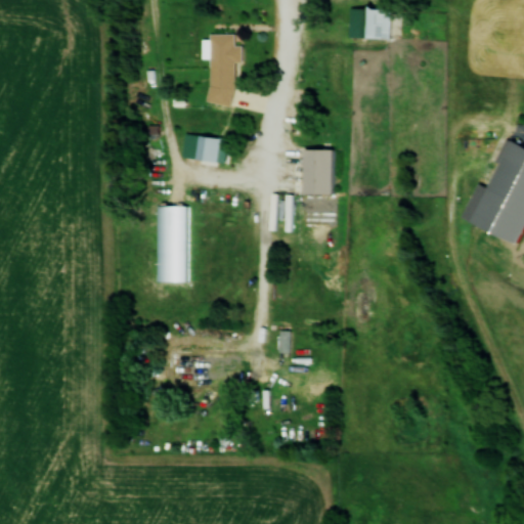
[(390,37),(391,8),(350,7),(349,36),(390,37)]
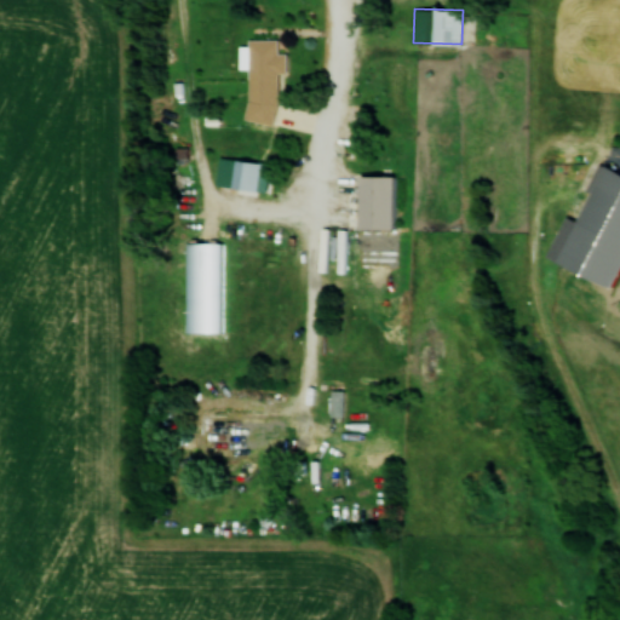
[(248,122),(275,122),(276,73),(287,73),(287,53),(277,53),(277,40),(248,40),(248,122)]
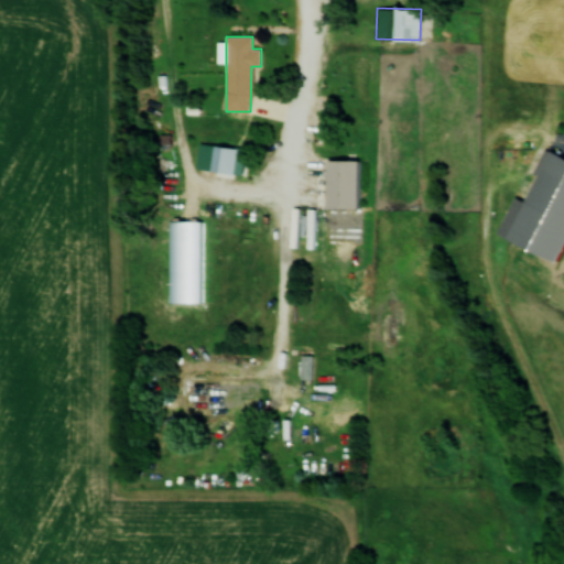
[(207,145),(207,171),(240,171),(240,145),(207,145)]
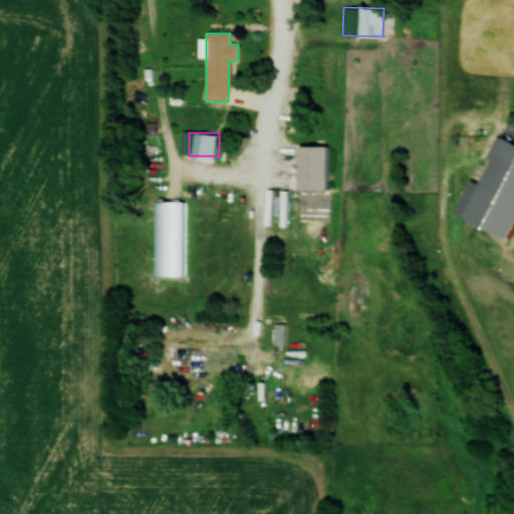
[(454,213),(510,238),(513,229),(513,143),(498,136),(478,182),(469,178),(454,213)]
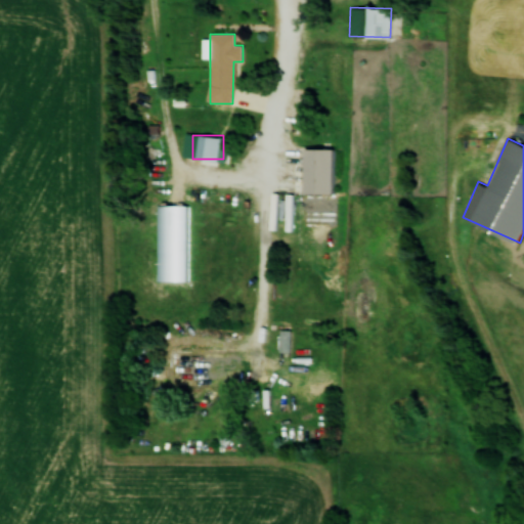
[(303,148),(303,193),(334,193),(334,148),(303,148)]
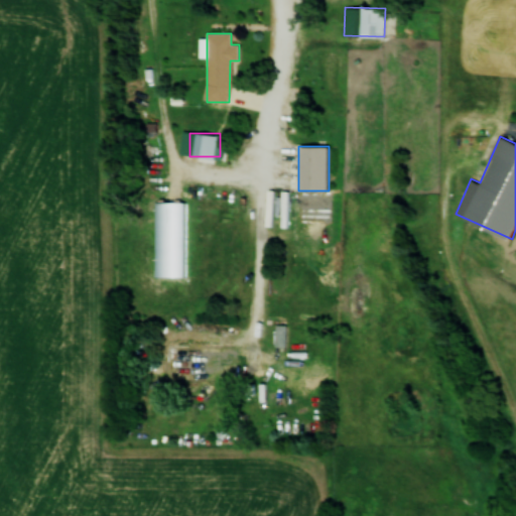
[(274,346),(287,346),(287,325),(274,325),(274,346)]
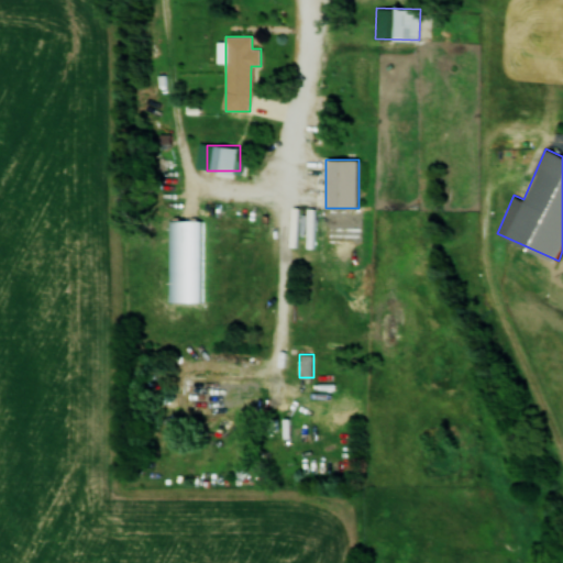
[(168,456),(180,456),(180,406),(168,406),(168,456)]
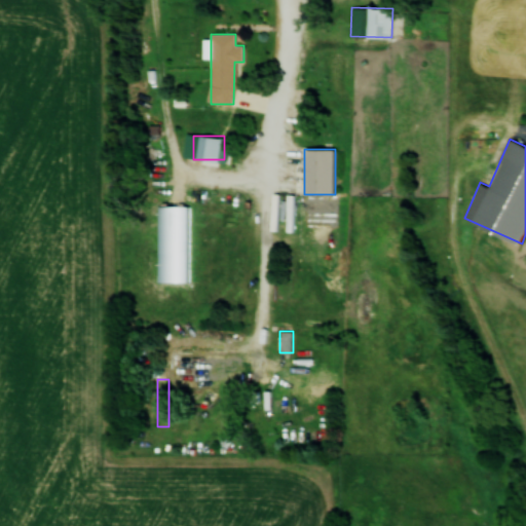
[(201,380),(189,380),(187,435),(199,435),(201,380)]
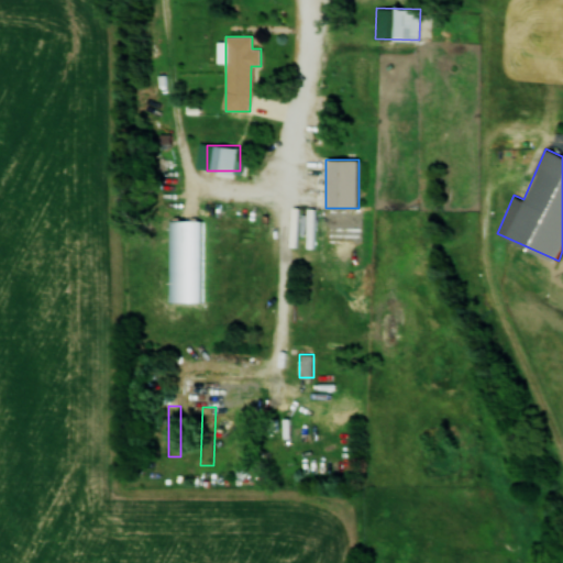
[(322,408),(310,408),(310,464),(322,464),(322,408)]
